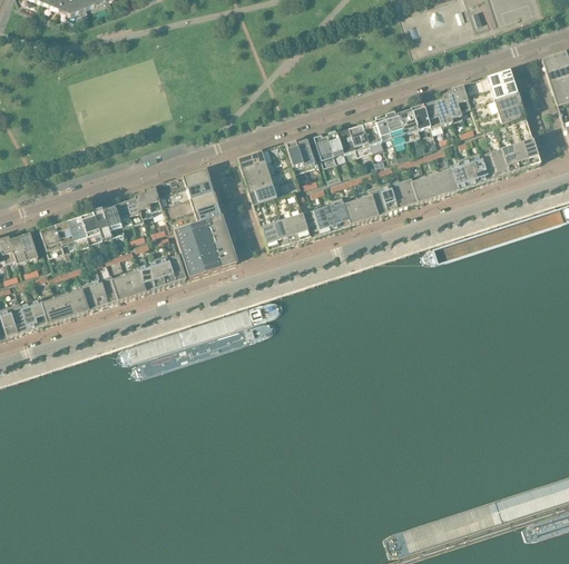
[(38,0),(60,9),(64,0),(38,0)]
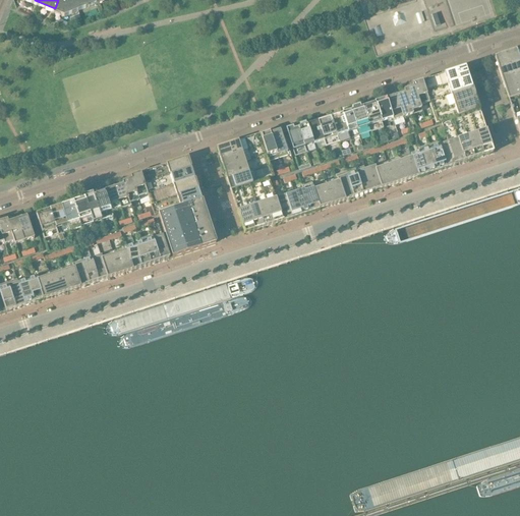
[(58,0),(55,8),(65,12),(95,0),(58,0)]
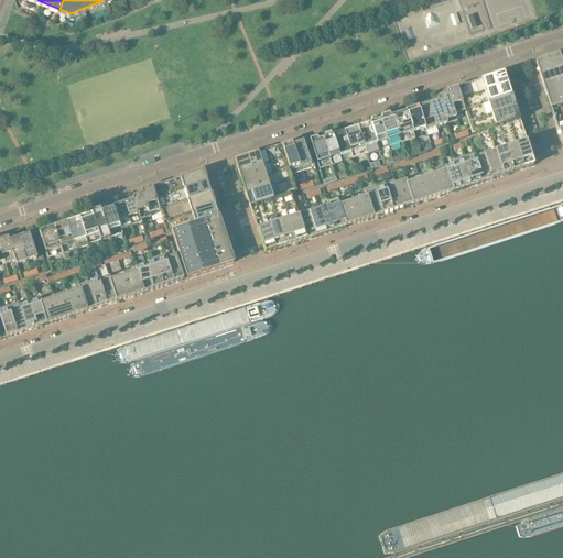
[(473,10),(468,11),(473,24),(477,22),(473,10)]
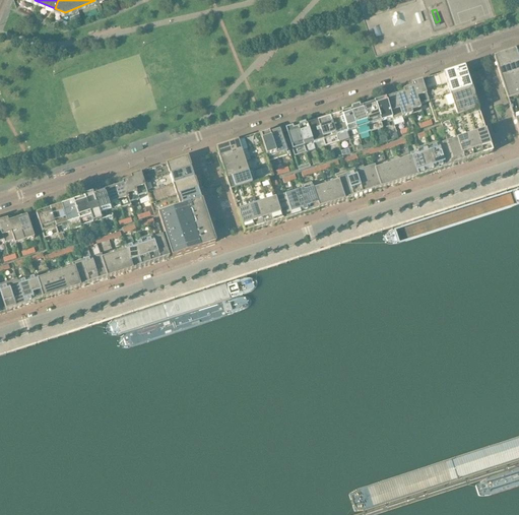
[(79,10),(70,14),(72,19),(81,15),(79,10)]
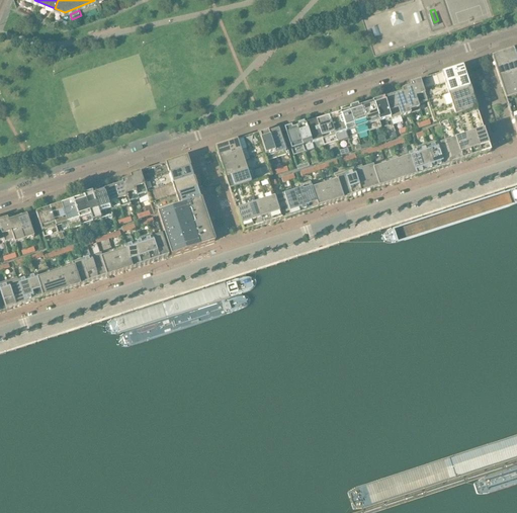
[(516,53),(514,46),(492,53),(496,63),(516,56),(516,53)]
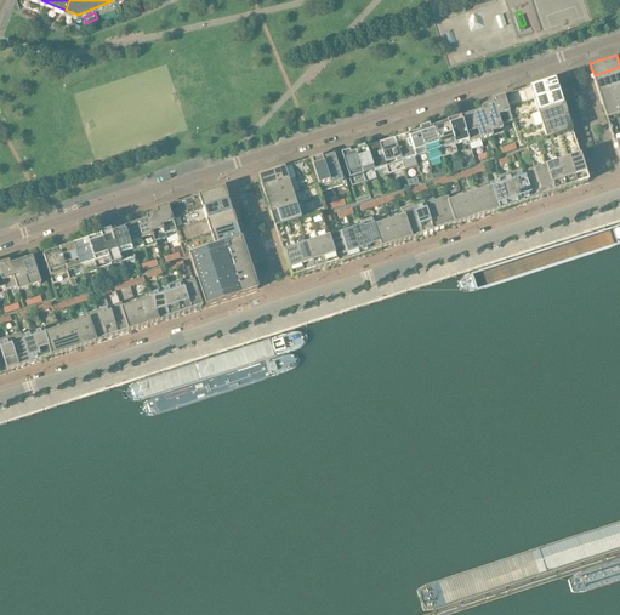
[(619,67),(595,75),(598,89),(619,80),(619,67)]
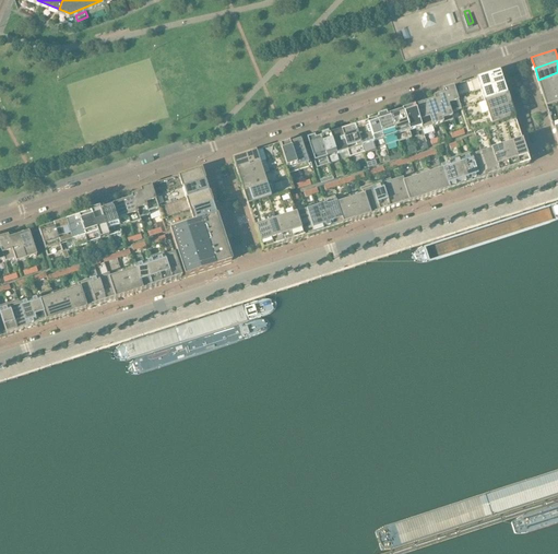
[(500,67),(488,71),(491,83),(503,79),(500,67)]
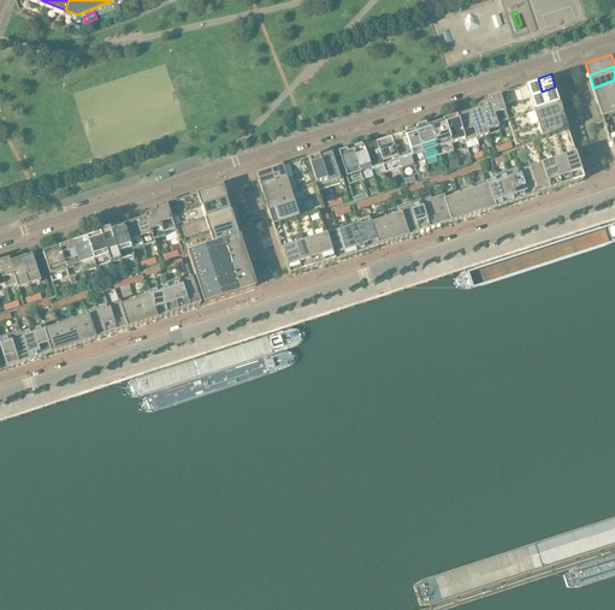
[(554,129),(550,117),(545,104),(542,92),(538,78),(522,83),(501,90),(509,117),(508,117),(516,142),(522,140),(525,146),(526,150),(531,164),(533,171),(544,167),(555,164),(566,160),(569,159),(565,144),(573,141),(572,137),(563,141),(559,128),(554,129)]
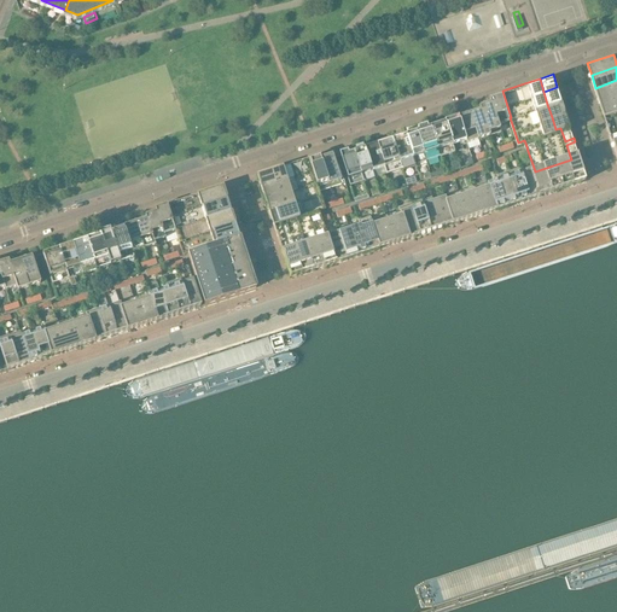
[(616,80),(595,88),(600,100),(616,94),(616,80)]
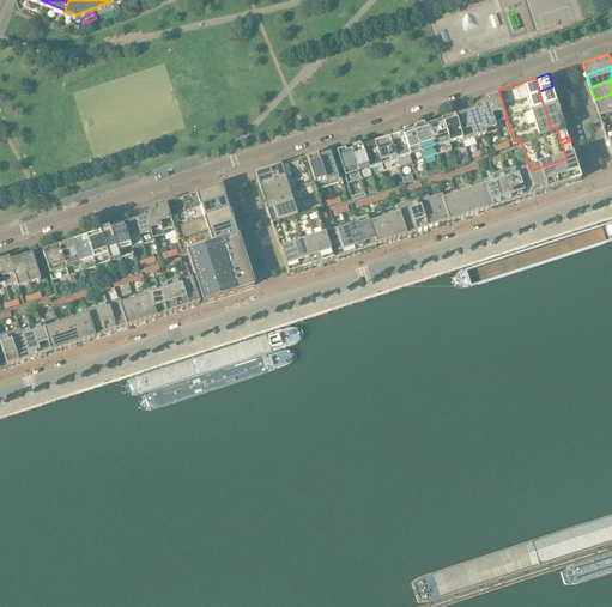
[(552,86),(539,91),(543,103),(557,98),(552,86)]
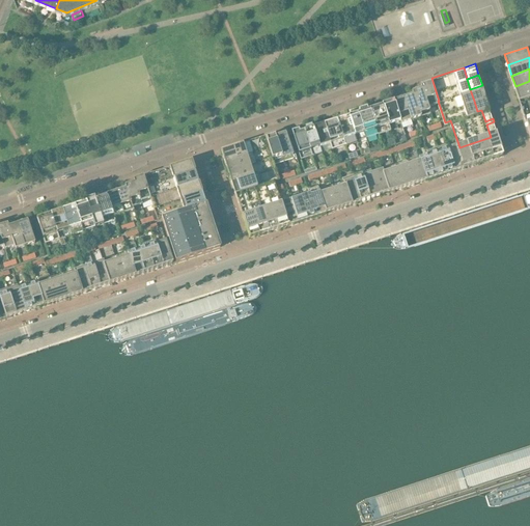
[(431,78),(421,82),(422,84),(428,104),(429,104),(438,101),(439,101),(431,78)]
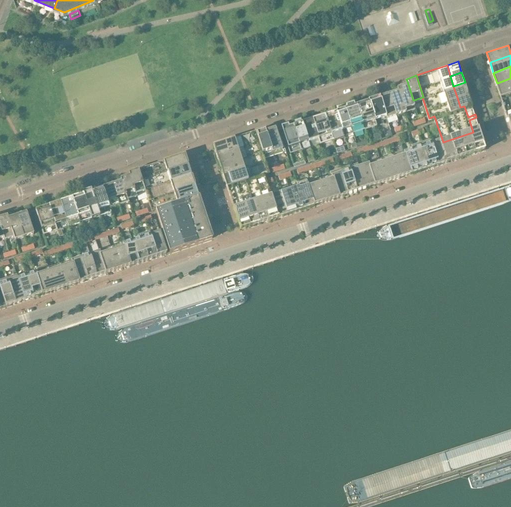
[(510,78),(497,83),(500,94),(510,89),(510,78)]
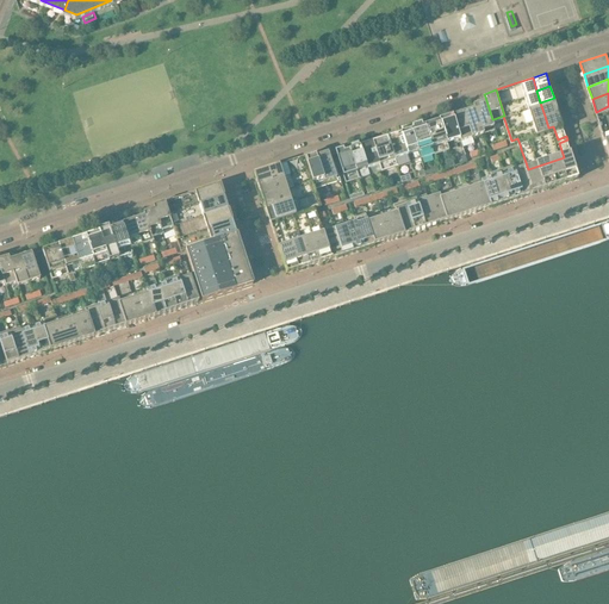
[(485,97),(474,100),(476,104),(484,129),(495,126),(493,119),(492,119),(485,97)]
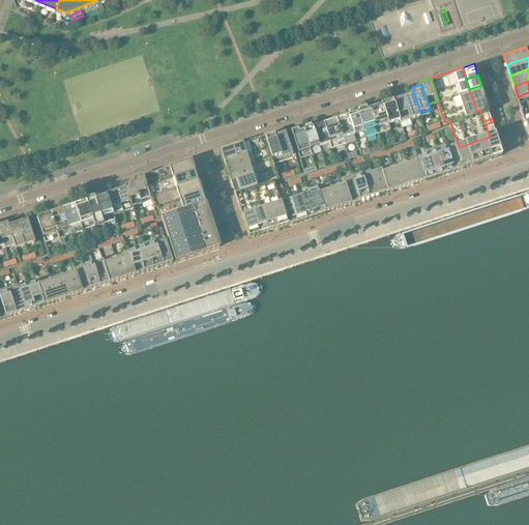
[(481,85),(469,89),(473,100),(485,96),(481,85)]
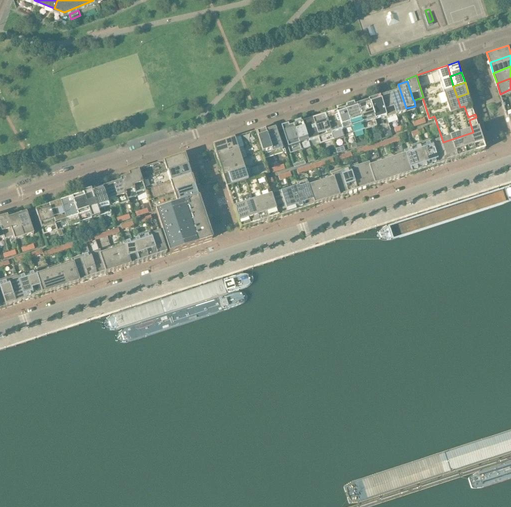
[(399,87),(390,90),(397,111),(406,108),(399,87)]
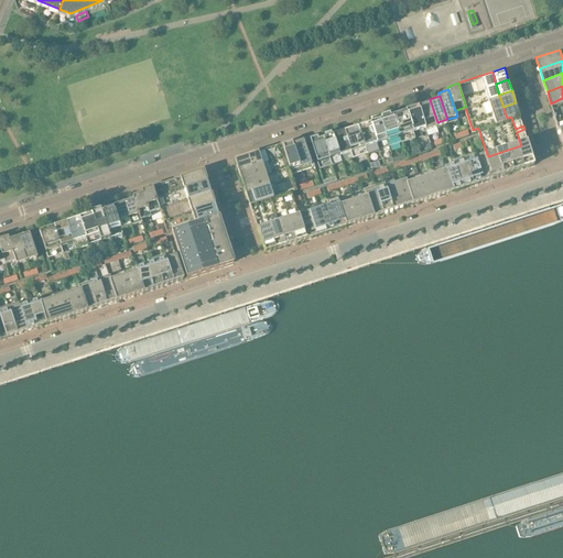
[(430,99),(420,102),(426,123),(428,126),(437,122),(430,99)]
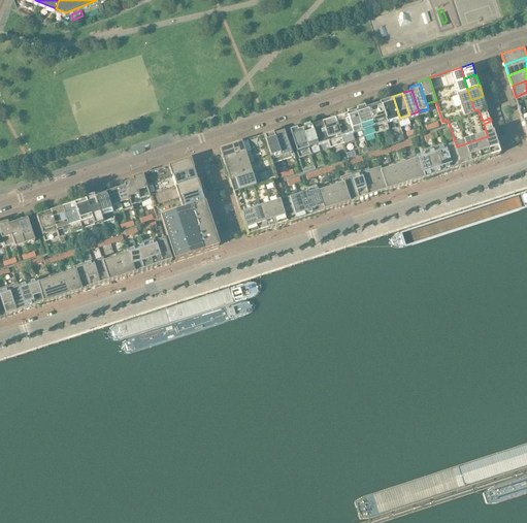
[(399,116),(393,96),(382,100),(388,120),(399,116)]
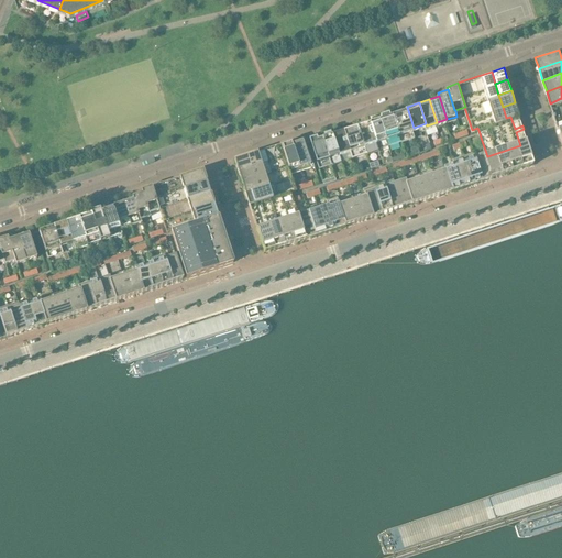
[(515,102),(503,107),(506,118),(510,117),(515,129),(522,126),(515,102)]
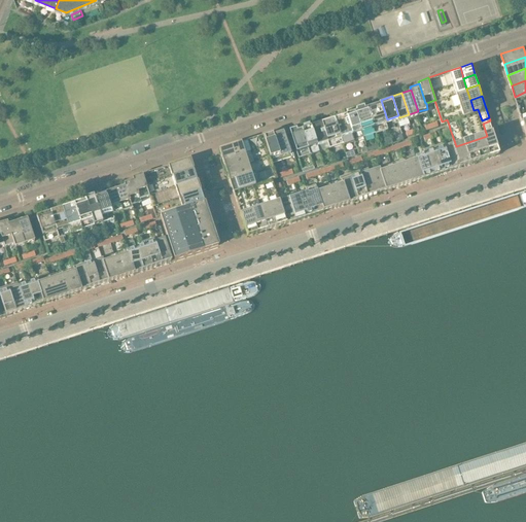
[(387,119),(381,100),(367,104),(376,130),(389,125),(387,119)]
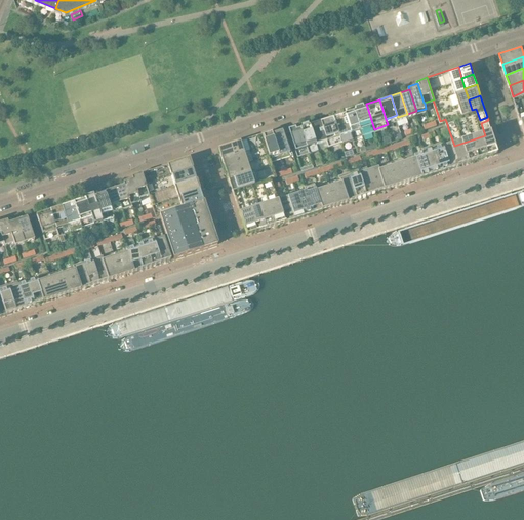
[(374,129),(366,104),(364,105),(363,102),(355,105),(356,107),(355,107),(364,132),(374,129)]
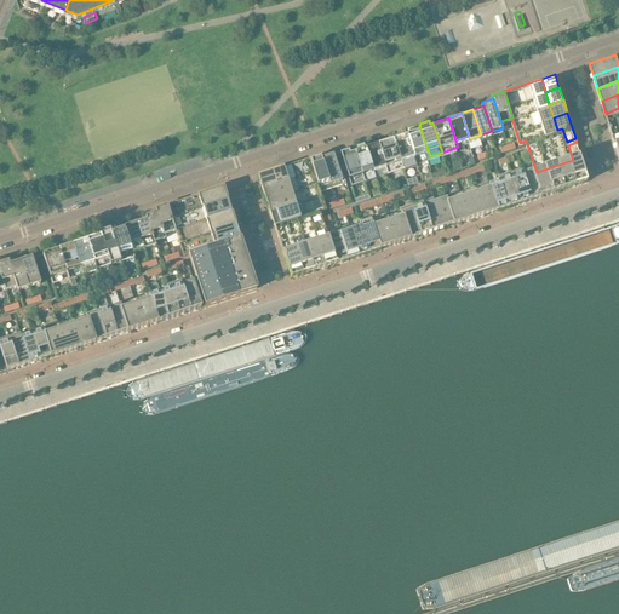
[(430,156),(419,126),(408,130),(418,160),(430,156)]
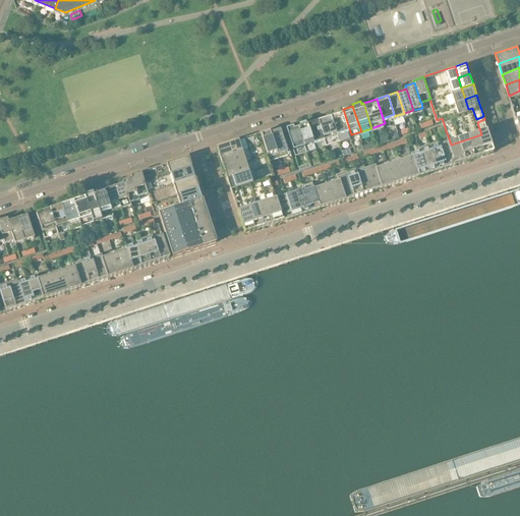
[(343,109),(331,113),(339,138),(351,134),(343,109)]
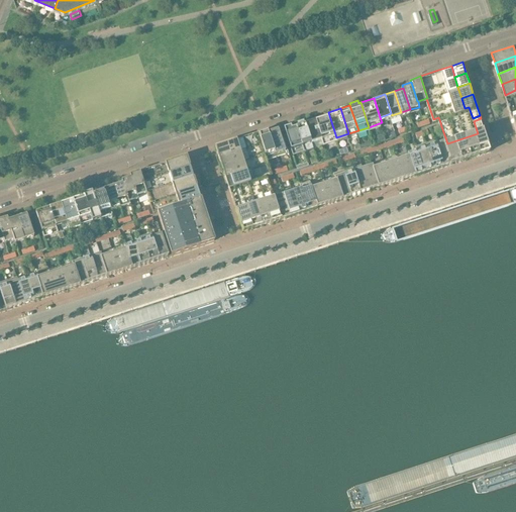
[(336,137),(328,112),(316,116),(322,135),(324,141),(336,137)]
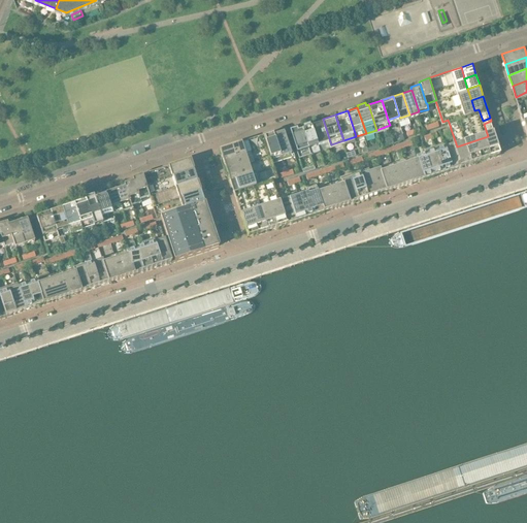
[(329,138),(323,119),(313,123),(319,141),(329,138)]
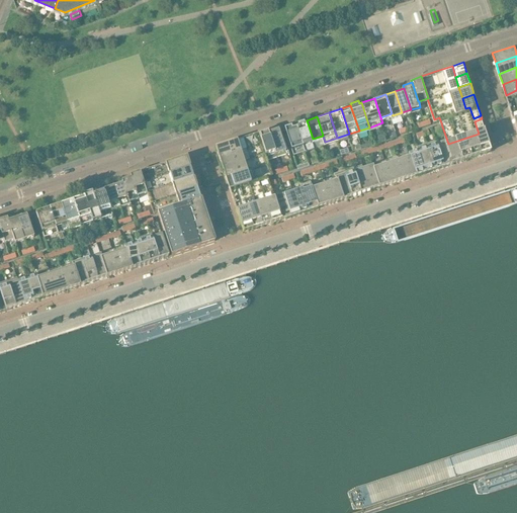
[(315,145),(313,139),(307,120),(306,120),(305,118),(298,120),(298,122),(296,123),(305,148),(315,145)]
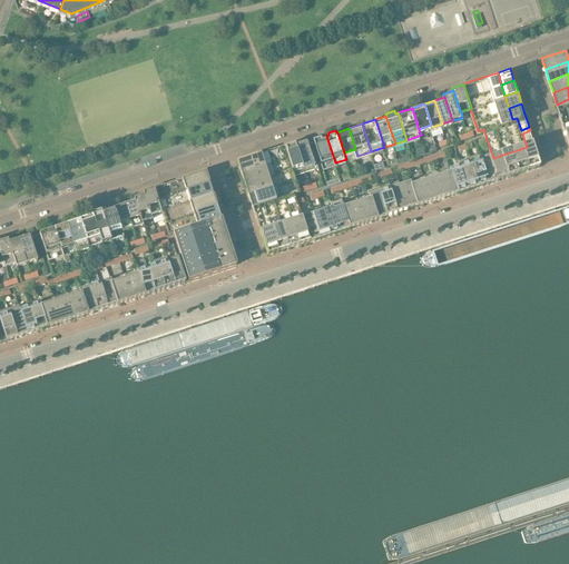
[(540,161),(530,130),(522,134),(527,147),(523,148),(529,165),(540,161)]
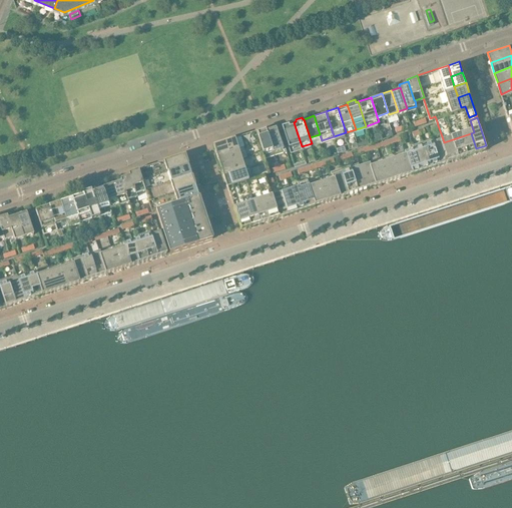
[(302,146),(294,122),(283,125),(291,150),(302,146)]
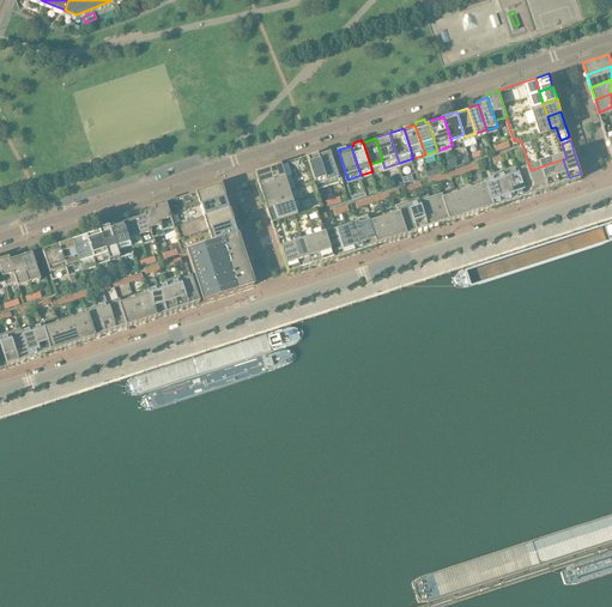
[(319,149),(307,153),(315,178),(316,178),(317,184),(328,182),(326,175),(319,152),(320,152),(319,149)]
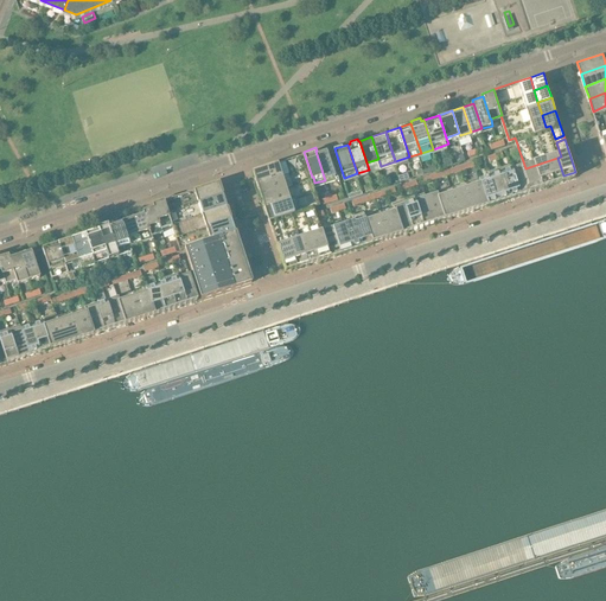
[(317,151),(316,151),(323,173),(325,180),(337,176),(327,147),(317,151)]
